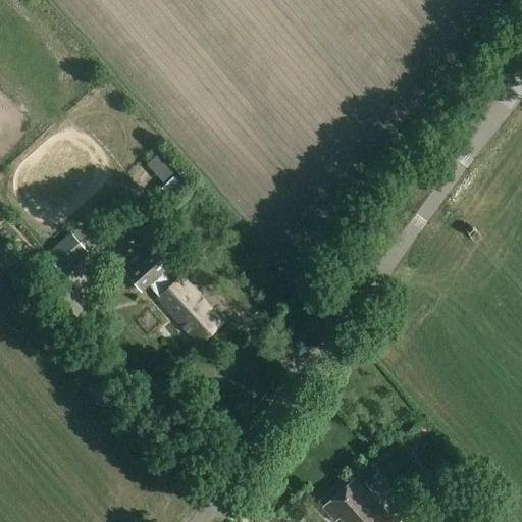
[(70,233),(47,255),(62,273),(87,252),(70,233)]
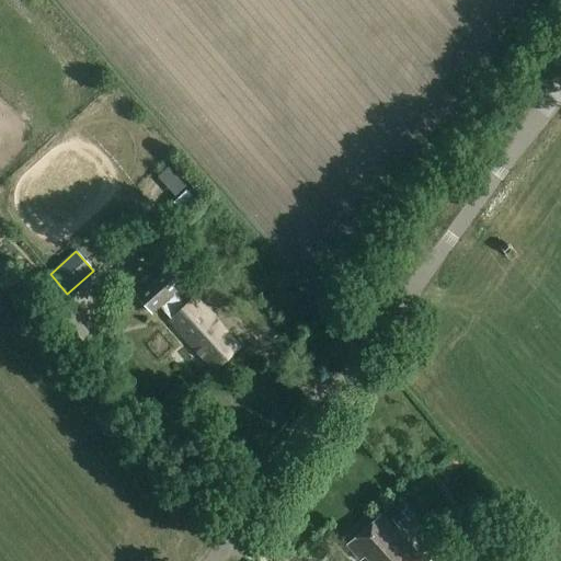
[(165,268),(135,296),(137,298),(151,315),(160,307),(175,294),(183,287),(165,268)]
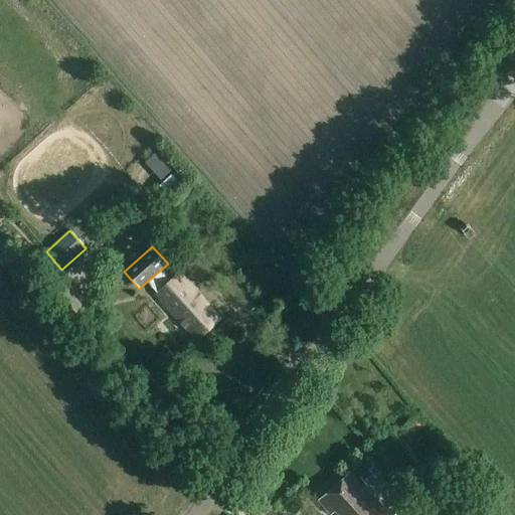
[(156,293),(153,295),(194,342),(221,319),(180,272),(170,280),(156,293)]
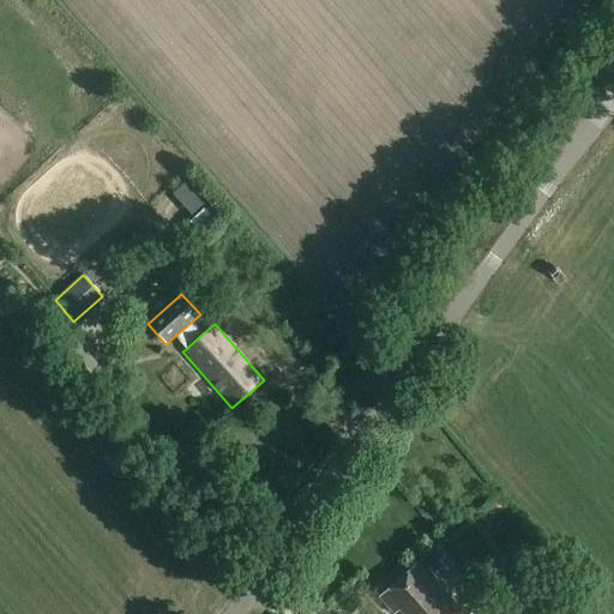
[(439,560),(428,569),(437,578),(447,570),(439,560)]
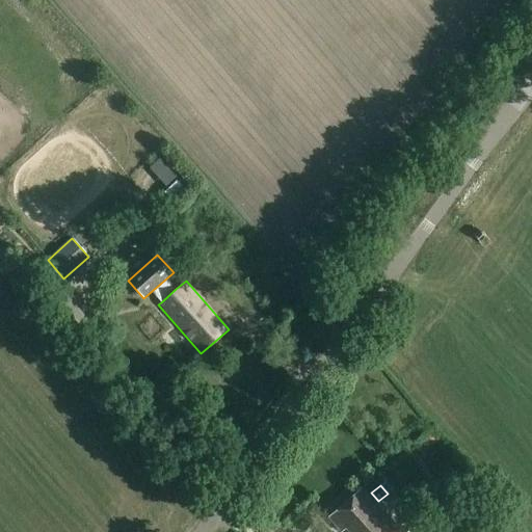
[(400,531),(375,503),(372,506),(360,493),(329,519),(341,531),(345,528),(348,531),(400,531)]
